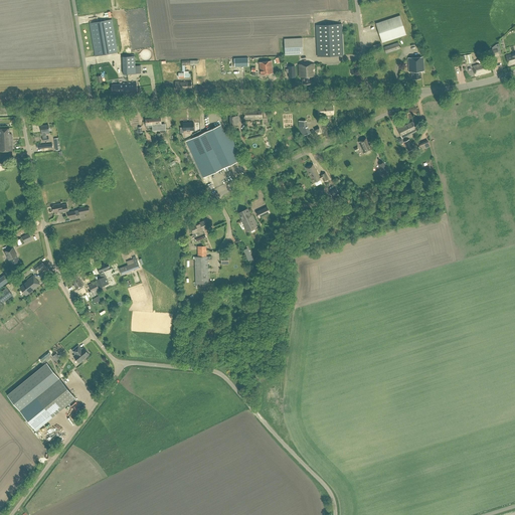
[(326,0),(329,14),(334,13),(331,0),(326,0)]
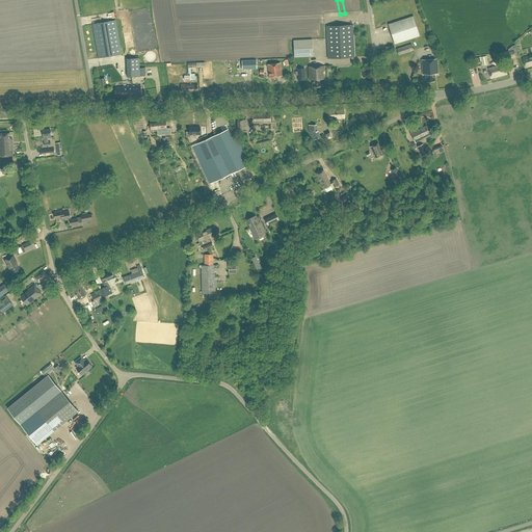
[(420,36),(413,17),(389,25),(395,45),(420,36)]
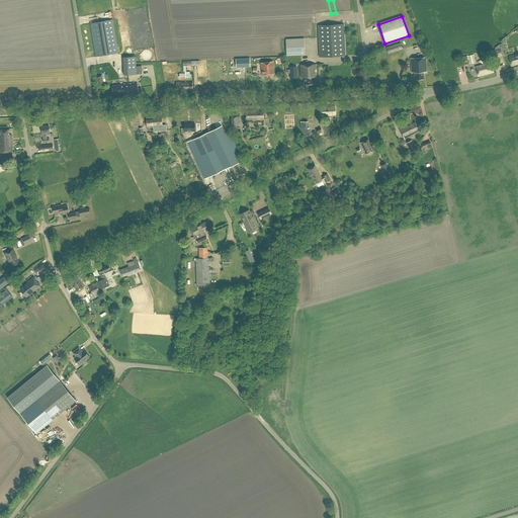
[(117,53),(112,20),(89,23),(95,57),(117,53)]
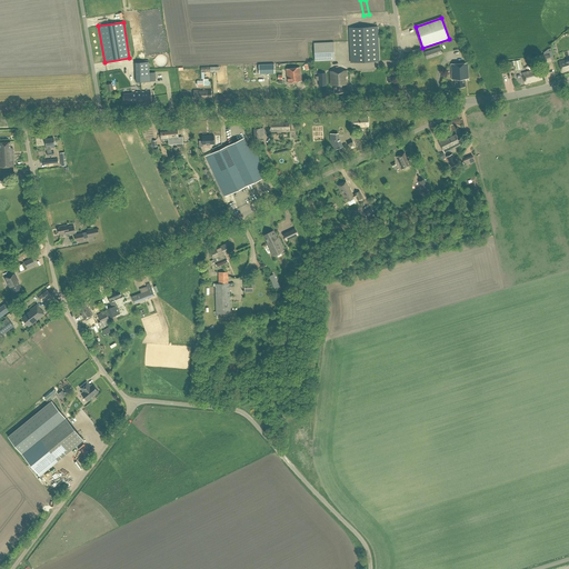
[(379,61),(378,27),(349,28),(350,62),(379,61)]
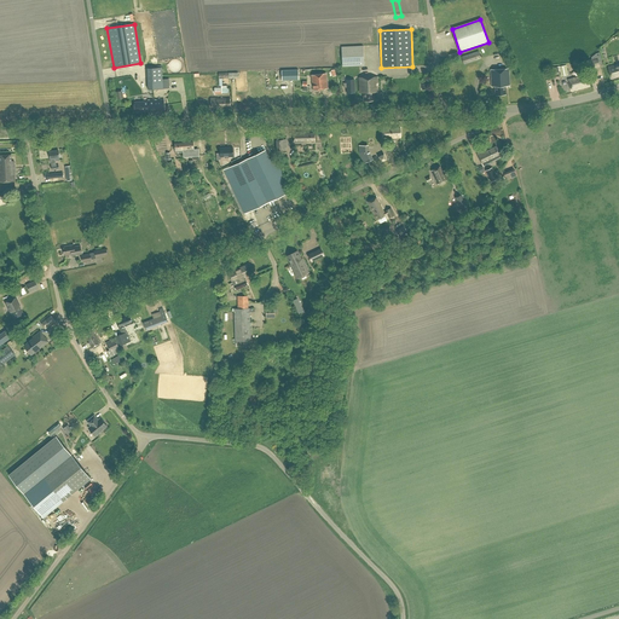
[(364,65),(363,45),(341,46),(342,67),(364,65)]
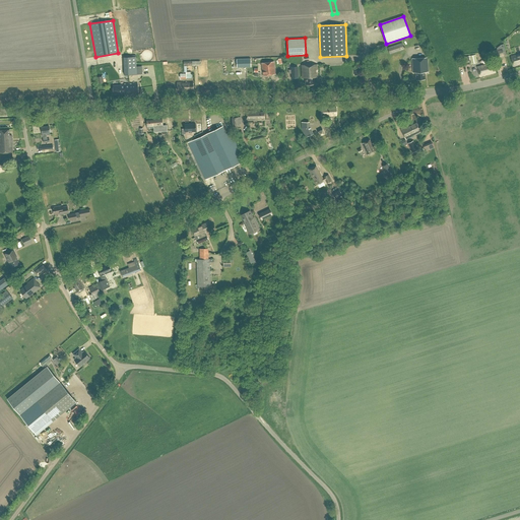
[(404,49),(402,43),(387,48),(389,54),(404,49)]
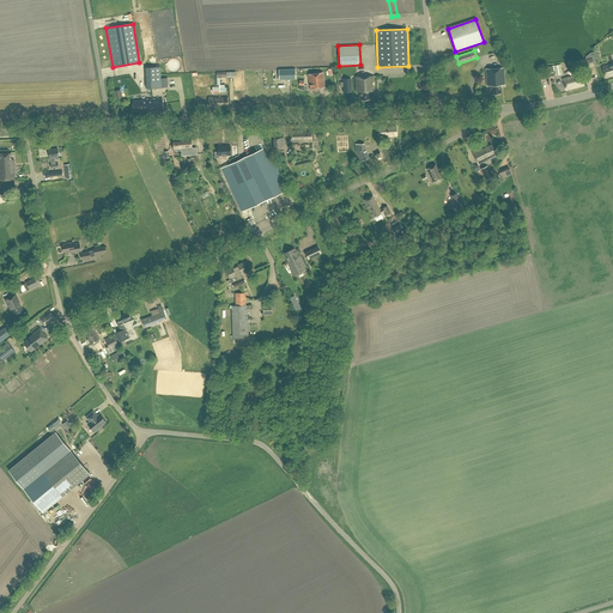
[(507,62),(502,52),(496,54),(501,65),(507,62)]
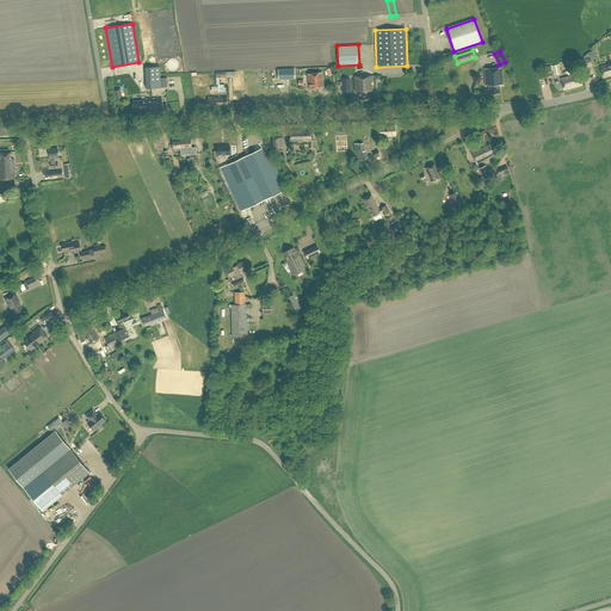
[(591,65),(588,57),(579,60),(581,68),(591,65)]
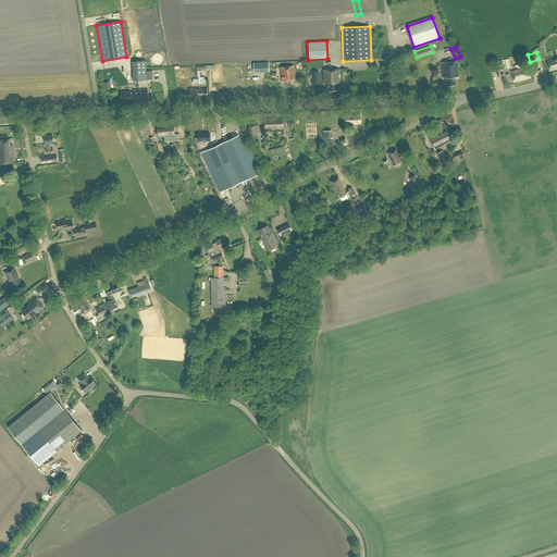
[(556,66),(556,58),(556,59),(556,58),(547,60),(551,71),(556,69),(556,67),(556,66)]
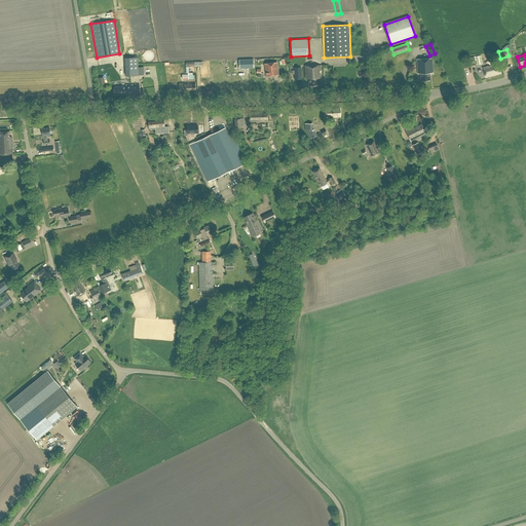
[(139,75),(138,58),(124,58),(125,76),(139,75)]
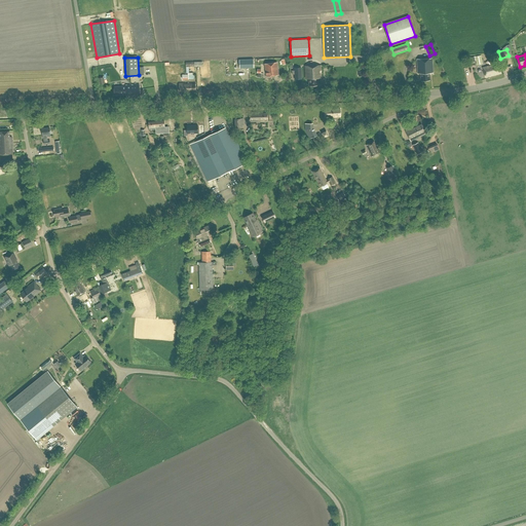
[(254,59),(239,60),(239,68),(254,68),(254,59)]
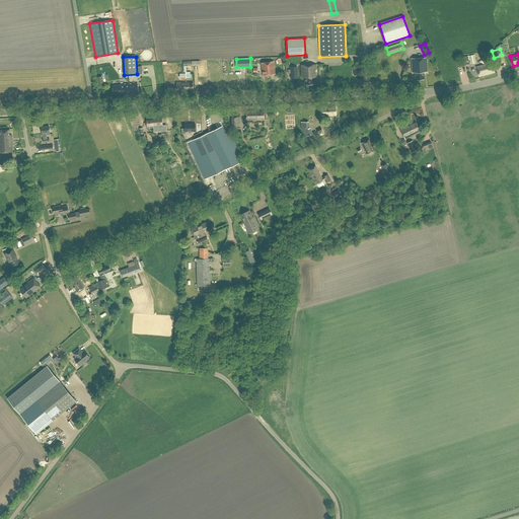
[(427,72),(427,58),(412,58),(413,72),(415,72),(416,79),(424,79),(424,72),(427,72)]
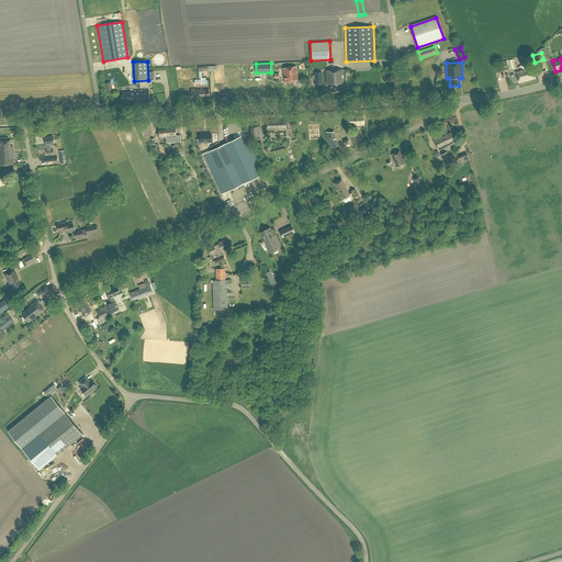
[(298,80),(295,67),(282,68),(284,82),(298,80)]
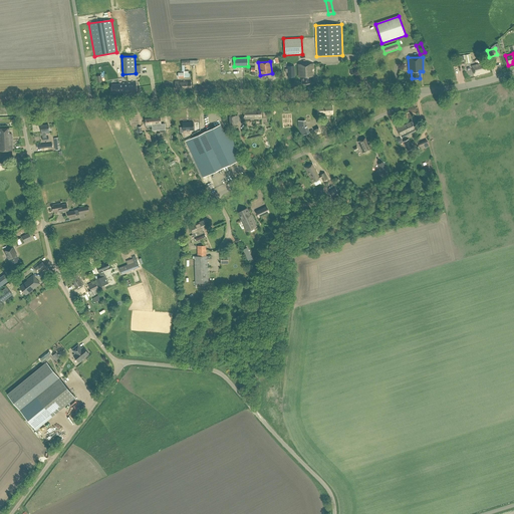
[(313,76),(313,64),(298,64),(298,77),(302,76),(302,83),(311,83),(310,76),(313,76)]
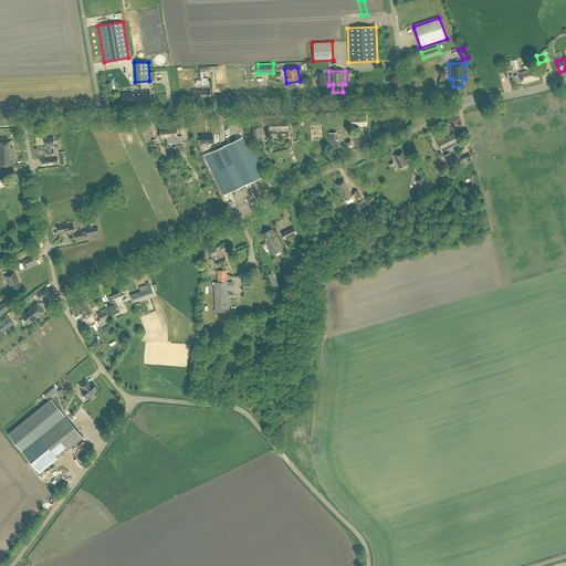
[(534,77),(533,71),(525,73),(525,72),(520,73),(521,81),(534,77)]
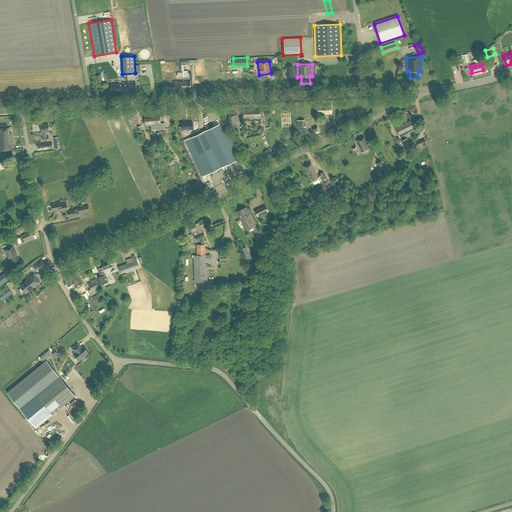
[(286,72),(287,77),(293,76),(293,66),(286,66),(286,68),(284,68),(284,72),(285,72),(286,72)]
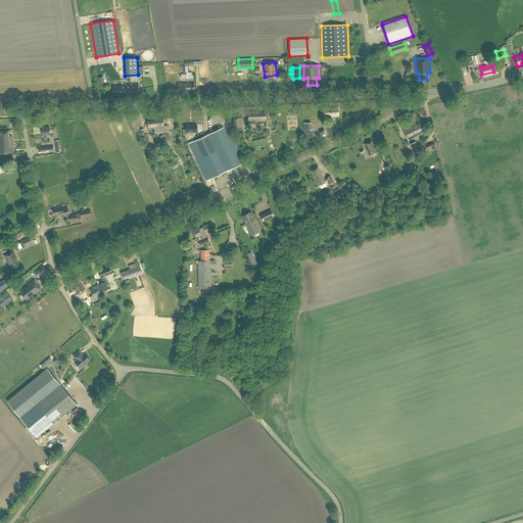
[(139,98),(138,85),(125,85),(125,86),(113,86),(113,95),(125,94),(125,96),(129,98),(139,98)]
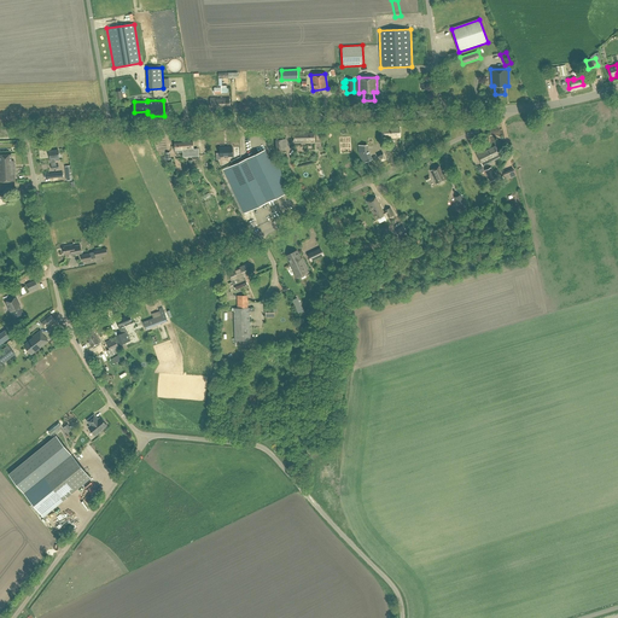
[(385,128),(385,127),(382,127),(382,138),(400,138),(400,128),(385,128)]
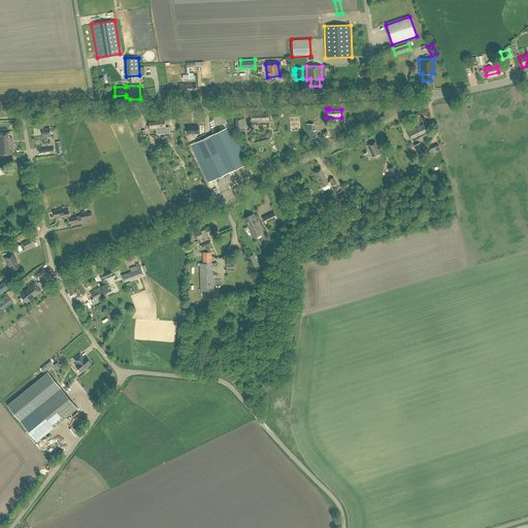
[(256,113),(256,112),(250,112),(251,121),(259,121),(259,122),(268,122),(268,113),(256,113)]
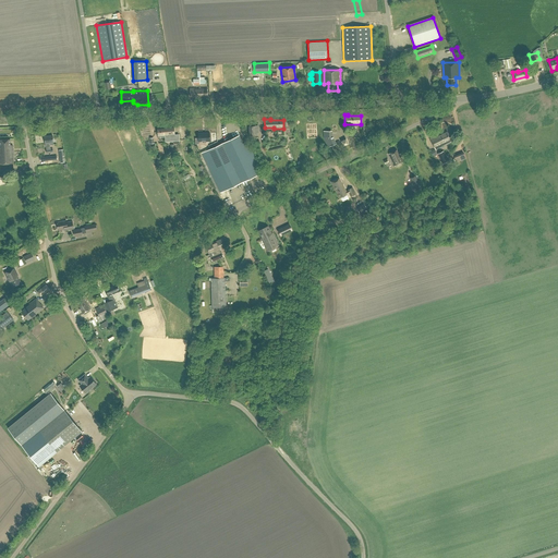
[(258,134),(257,125),(249,125),(250,135),(258,134)]
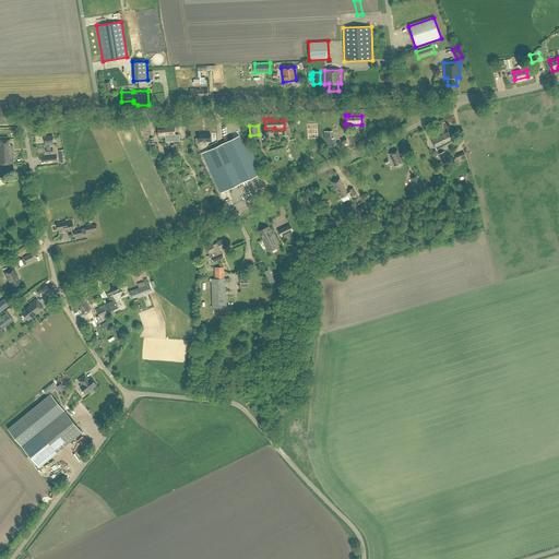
[(167,135),(166,128),(157,129),(158,138),(167,137),(167,135)]
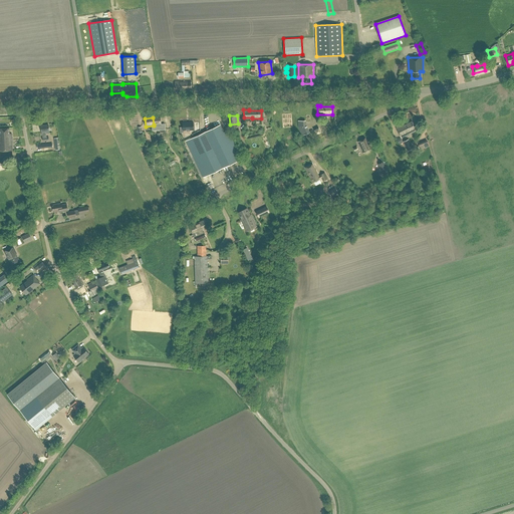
[(308,134),(304,125),(304,120),(298,120),(298,126),(299,129),(302,136),(308,134)]
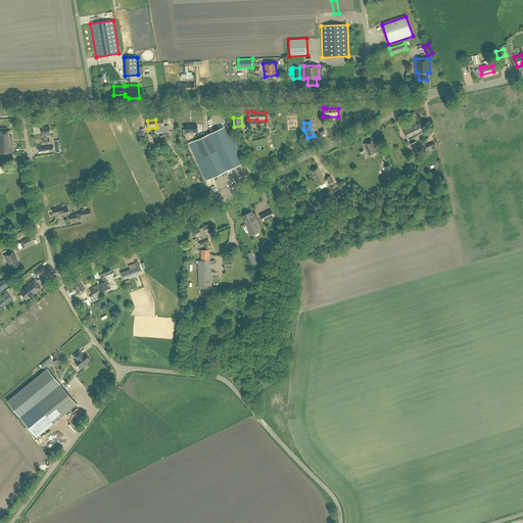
[(197,132),(197,124),(186,125),(186,129),(183,130),(183,135),(187,135),(187,133),(197,132)]
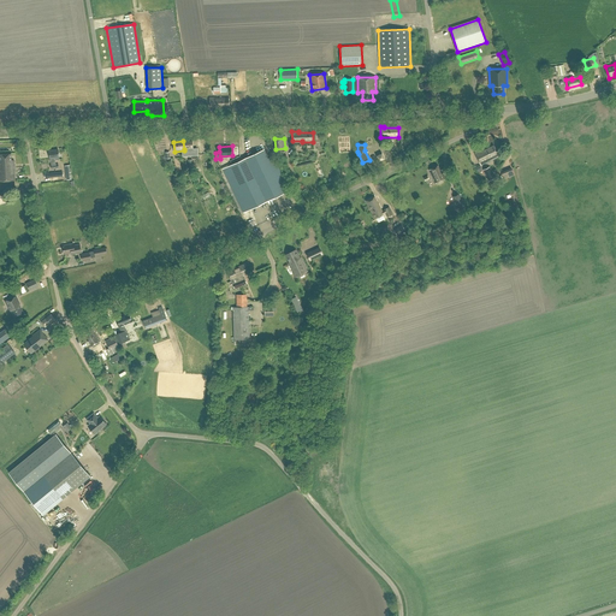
[(498,155),(493,146),(484,150),(483,148),(474,153),(480,165),(491,159),(498,155)]
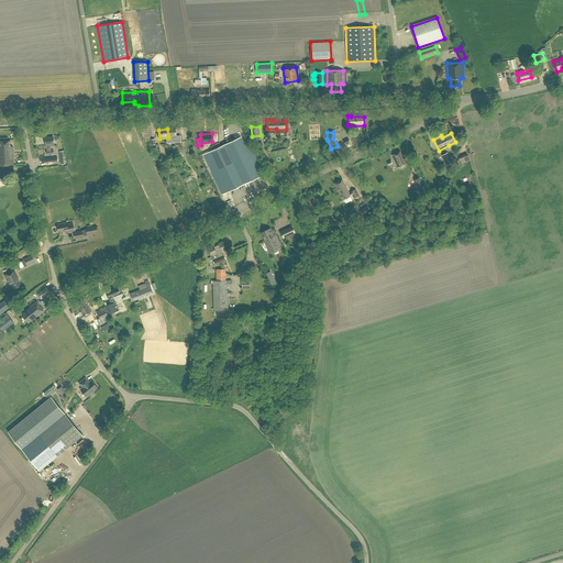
[(262,175),(242,135),(203,154),(223,194),(262,175)]
